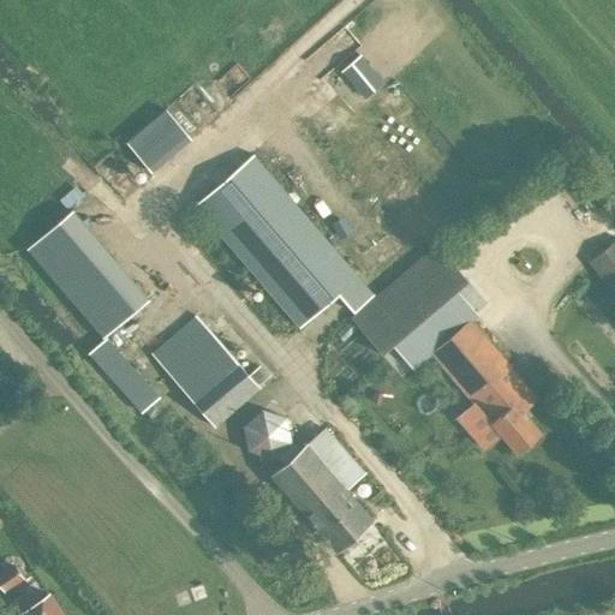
[(341,71),(364,99),(383,83),(359,55),(341,71)]
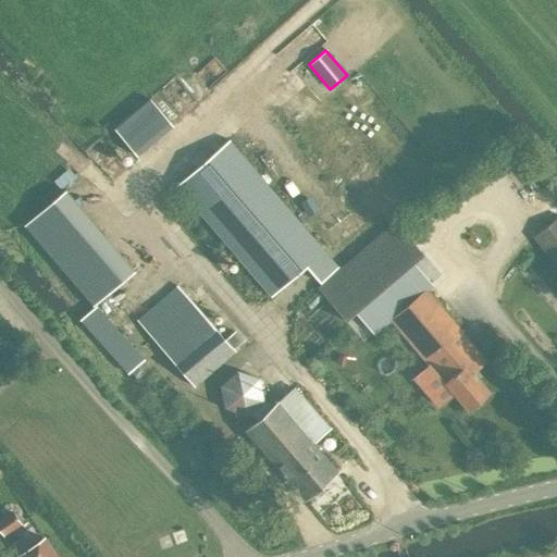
[(136,156),(172,125),(149,98),(113,128),(136,156)]
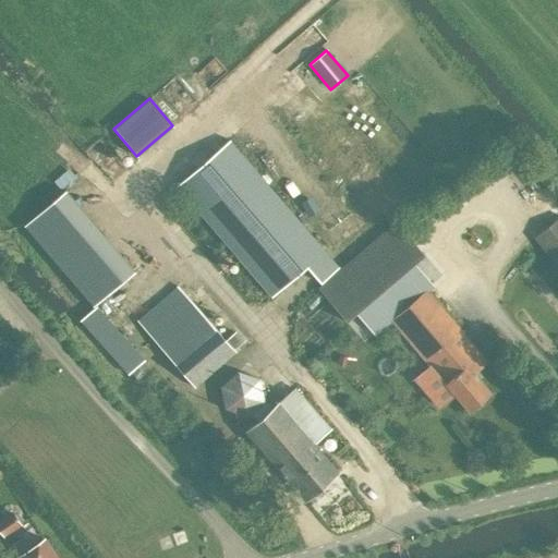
[(231,141),(178,186),(273,296),(307,266),(319,280),(338,265),(325,251),(231,141)]
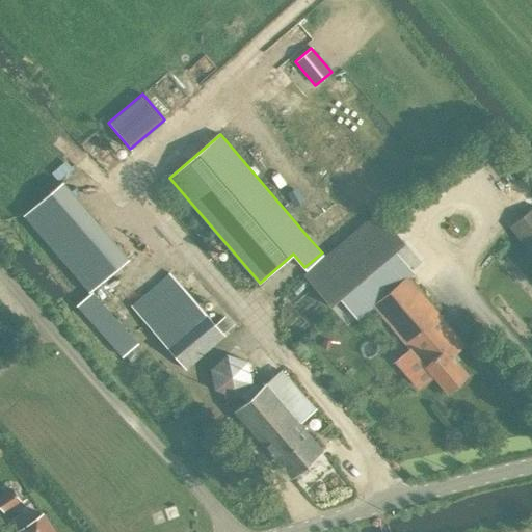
[(91,290),(129,259),(61,182),(25,214),(91,290)]
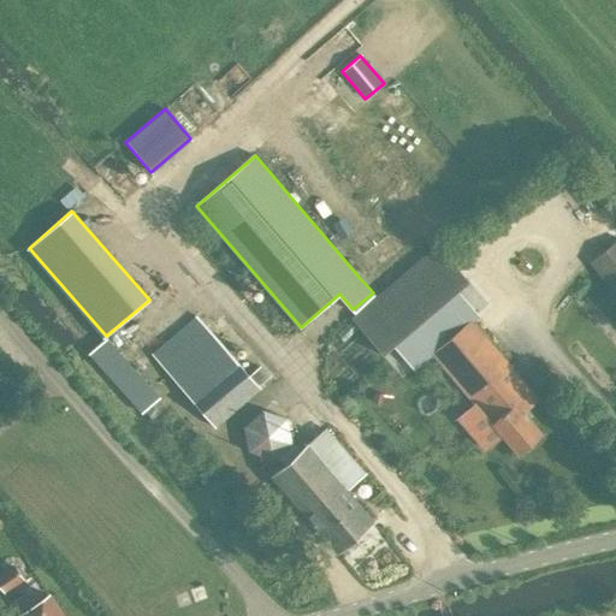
[(615,241),(590,261),(615,294),(615,241)]
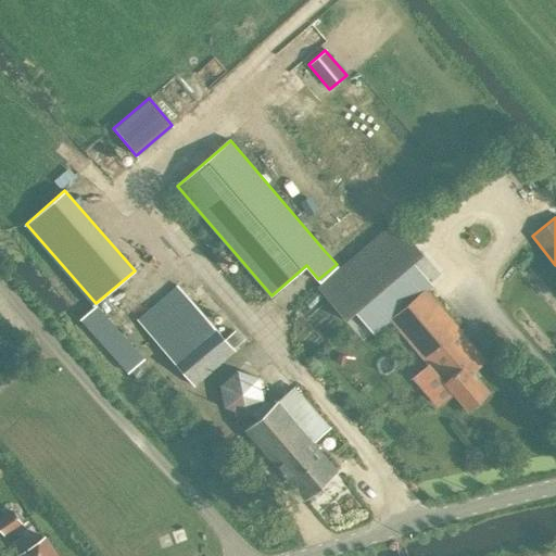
[(382,230),(317,286),(345,319),(357,308),(409,264),(421,253),(395,220),(382,230)]
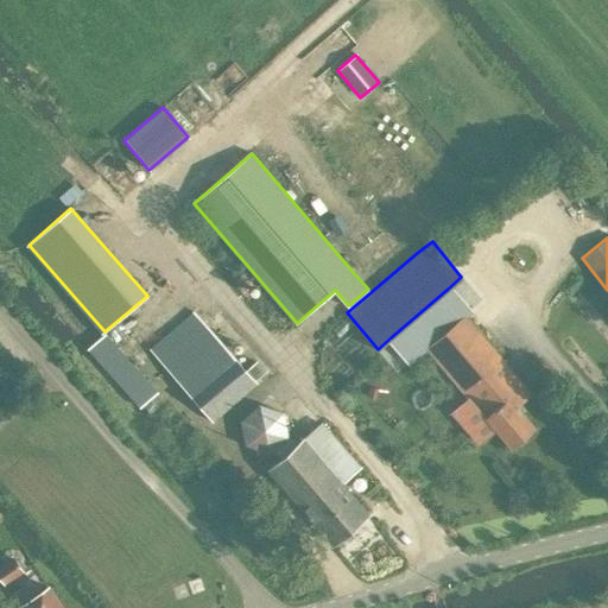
[(257,382),(255,380),(265,372),(257,361),(246,371),(203,320),(192,309),(150,348),(159,359),(213,420),(257,382)]
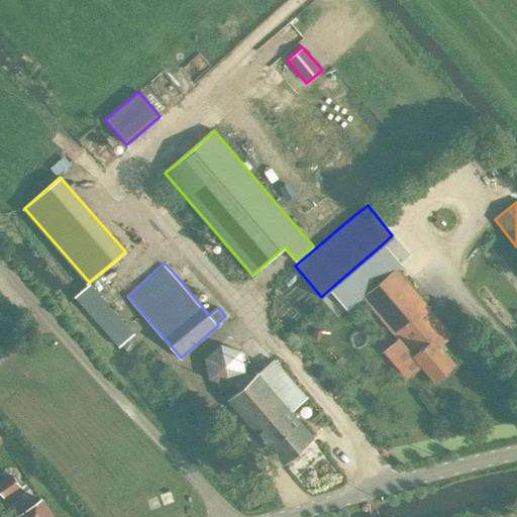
[(452,335),(396,268),(363,296),(434,381),(455,363),(440,345),(452,335)]
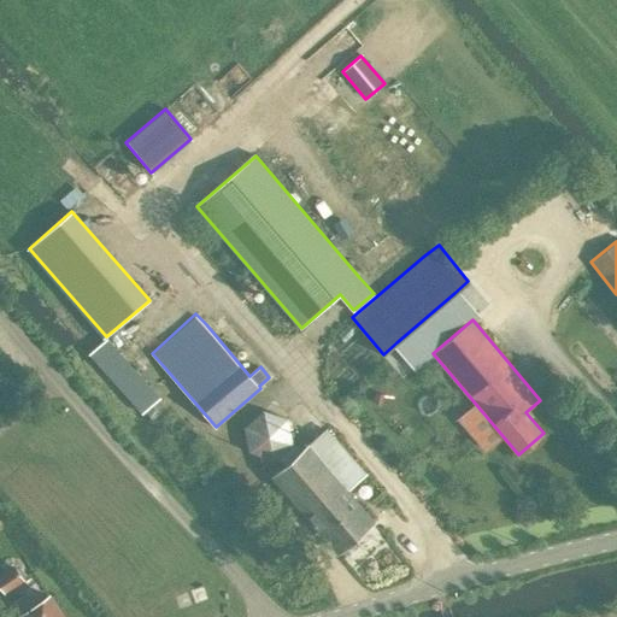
[(107,338),(90,353),(104,369),(122,353),(107,338)]
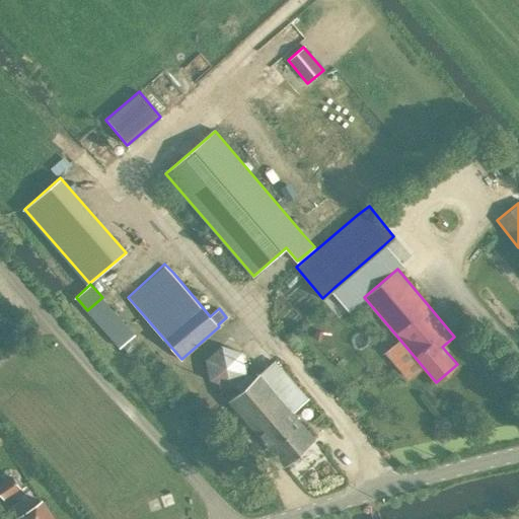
[(122,346),(128,353),(134,348),(140,343),(134,335),(122,346)]
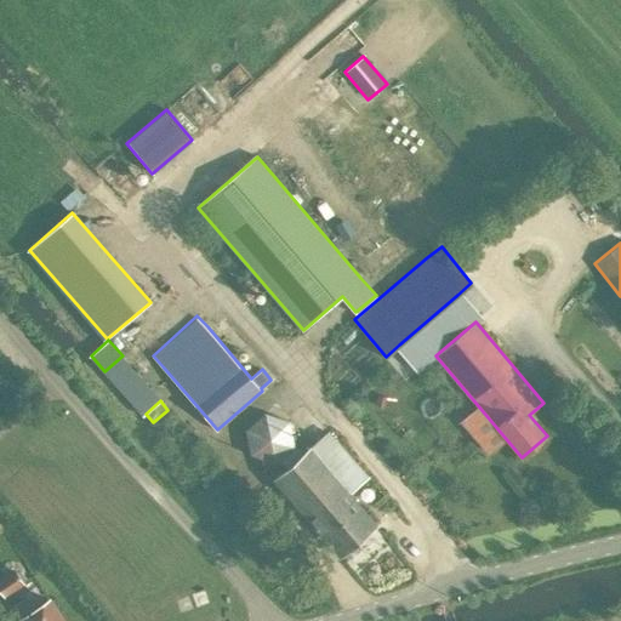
[(265,412),(244,429),(250,455),(274,463),(278,460),(285,468),(301,455),(294,446),(290,421),(265,412)]
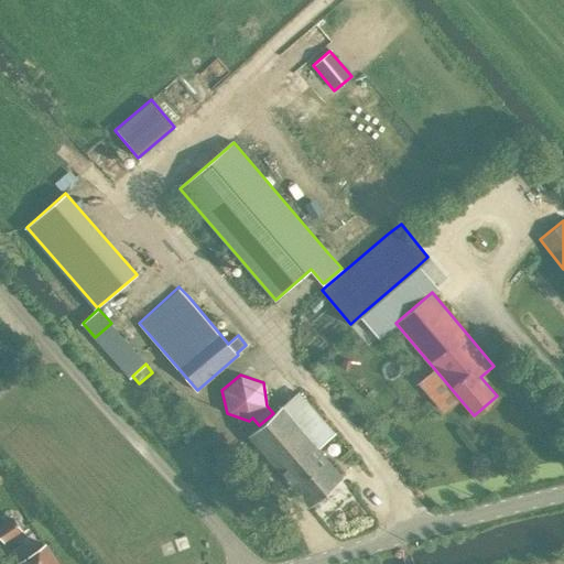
[(259,425),(248,435),(308,505),(342,476),(318,448),(333,435),(331,433),(297,393),(273,413),(259,425)]
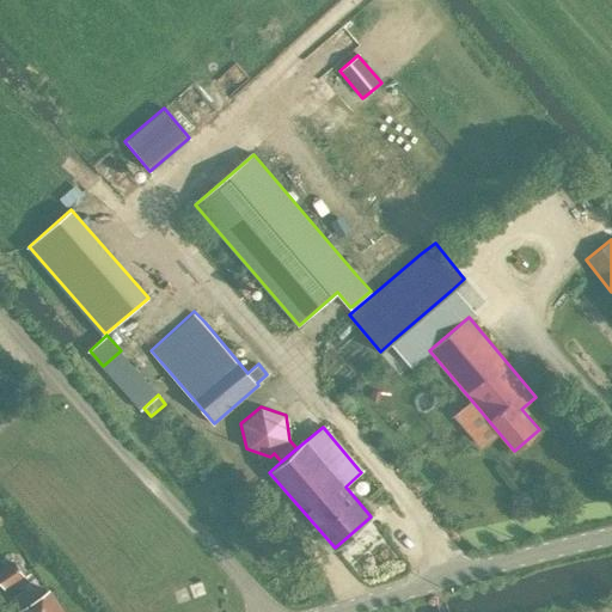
[(0,568),(0,577),(5,586),(7,585),(14,595),(12,597),(22,610),(23,611),(62,611),(49,592),(34,603),(24,589),(30,585),(14,560),(0,568)]
